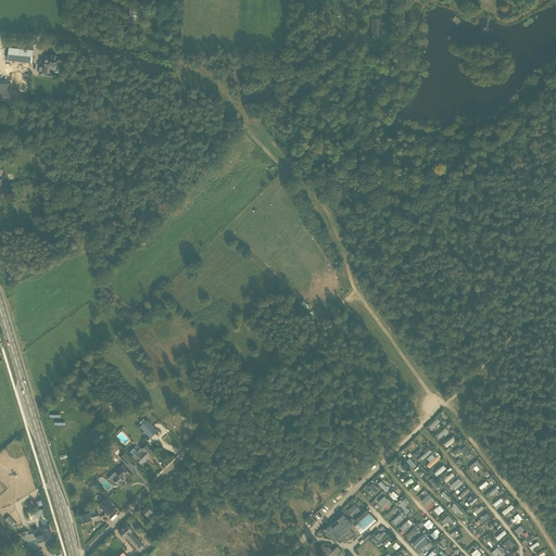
[(321,17),(314,21),(315,25),(316,28),(325,26),(321,17)]
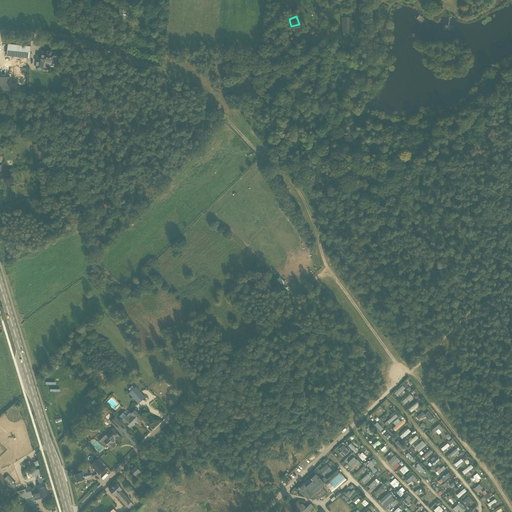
[(341,17),(342,34),(353,33),(352,17),(341,17)]
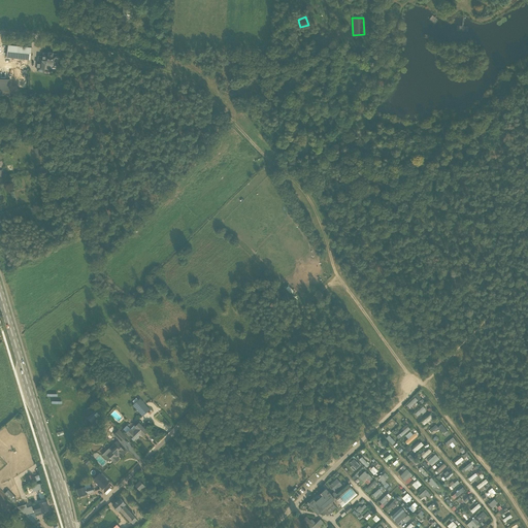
[(31,60),(32,47),(8,45),(7,58),(31,60)]
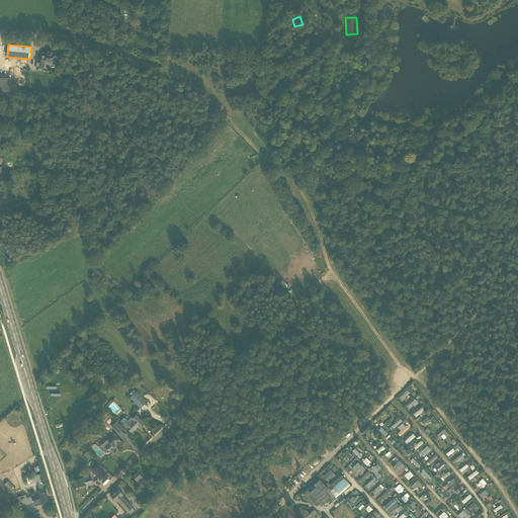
[(45,71),(45,66),(45,64),(57,65),(58,54),(53,53),(53,52),(48,52),(48,53),(42,52),(41,56),(37,55),(36,70),(45,71)]
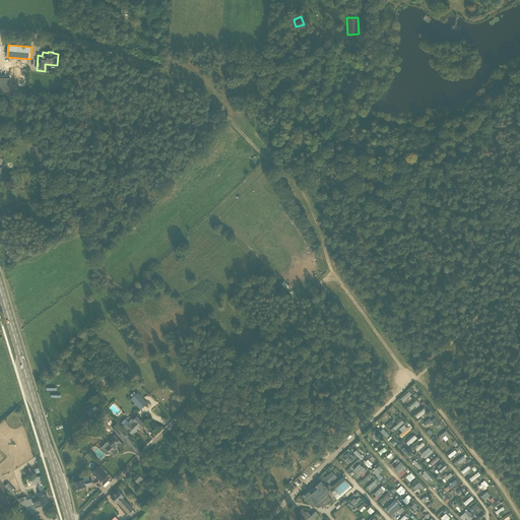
[(10,78),(0,77),(0,93),(10,93),(10,78)]
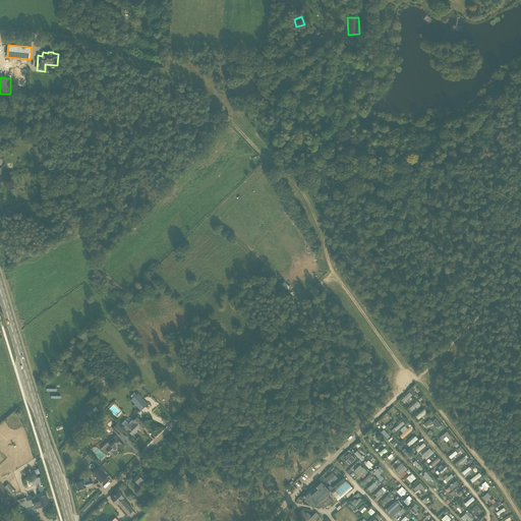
[(47,163),(39,165),(41,173),(48,172),(47,169),(48,169),(47,163)]
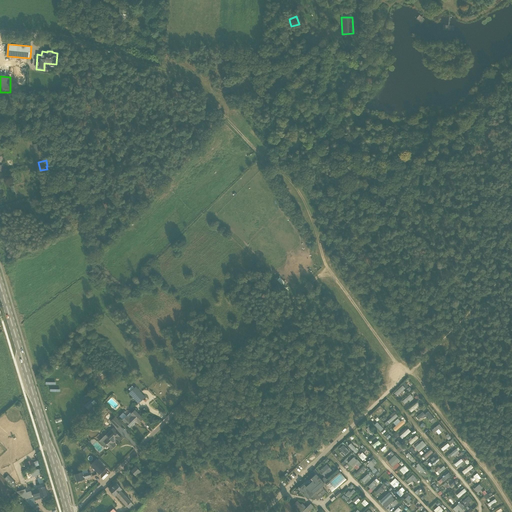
[(74,375),(69,369),(65,372),(71,378),(74,375)]
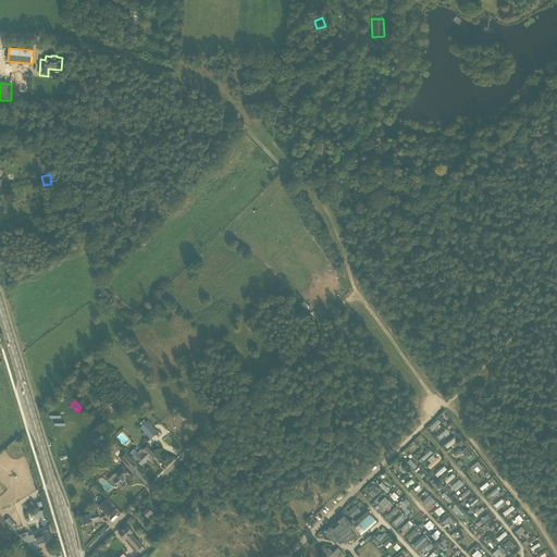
[(148,420),(139,428),(150,440),(159,432),(148,420)]
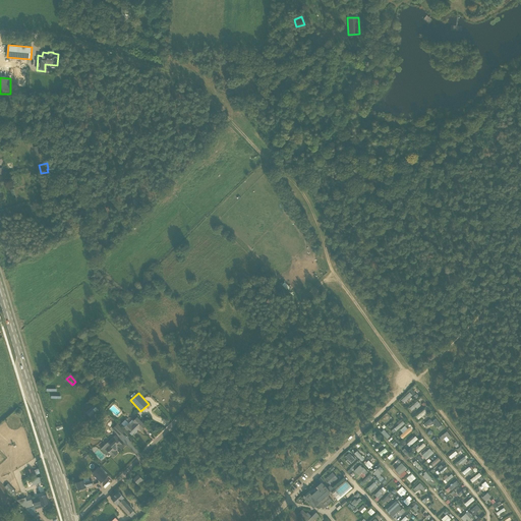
[(409,393),(401,401),(403,403),(412,396),(409,393)]
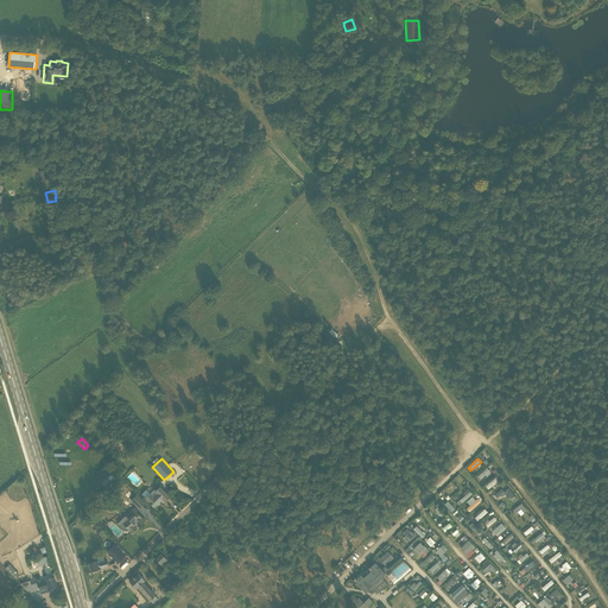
[(487,468),(477,476),(481,480),(486,475),(487,477),(489,475),(488,473),(491,472),(487,468)]
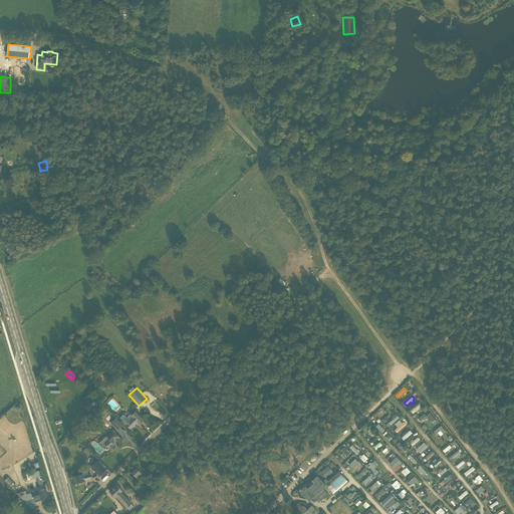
[(94,399),(85,407),(91,414),(94,411),(100,405),(99,403),(98,403),(94,399)]
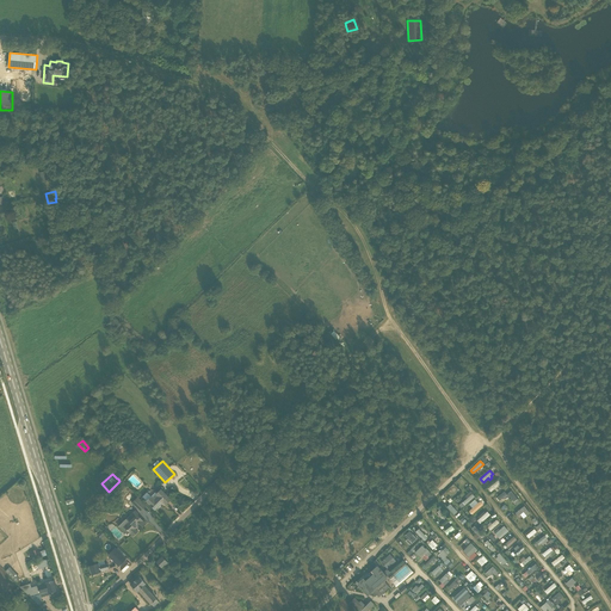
[(455,482),(462,489),(468,485),(462,476),(455,482)]
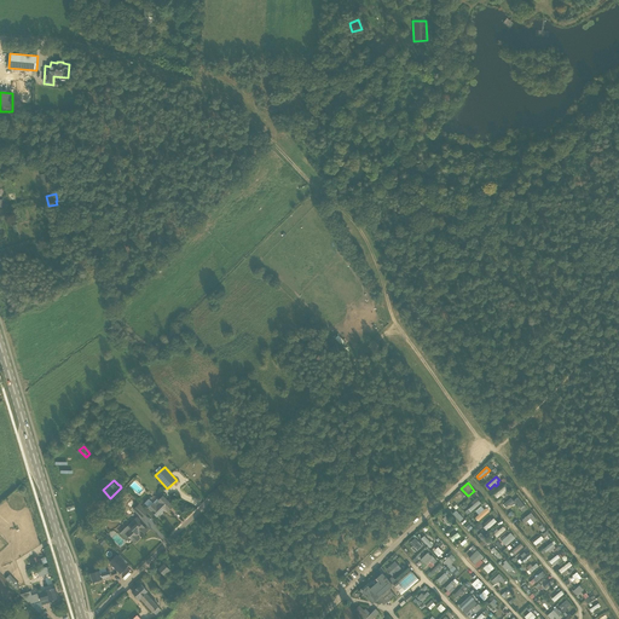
[(508,493),(507,491),(508,490),(509,489),(505,485),(495,495),(497,498),(503,493),(504,496),(508,493)]
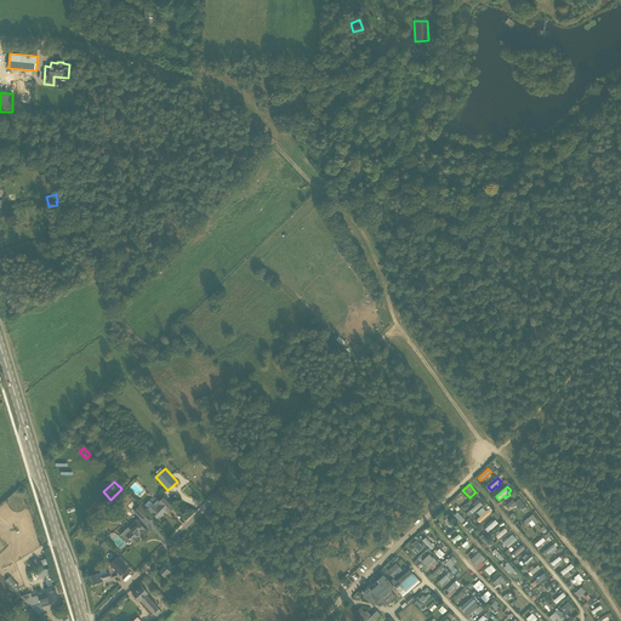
[(154,512),(153,513),(158,518),(166,510),(169,512),(174,508),(164,497),(155,506),(153,505),(149,508),(154,512)]
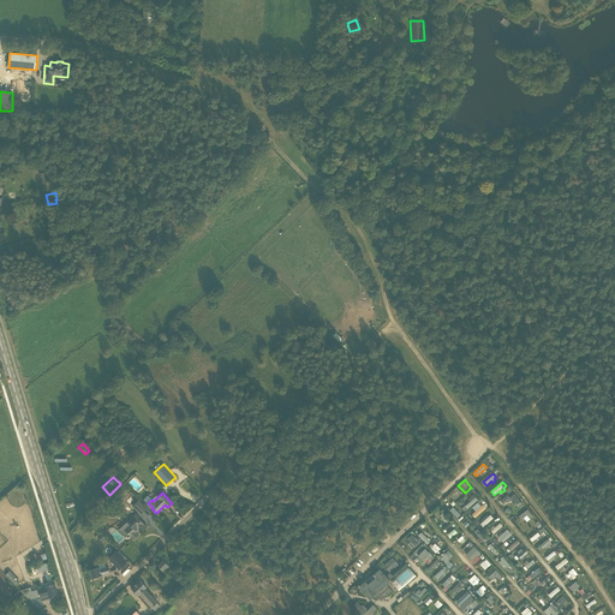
[(508,495),(500,501),(502,505),(507,501),(508,502),(514,500),(518,505),(521,502),(514,494),(511,496),(512,497),(511,499),(508,495)]
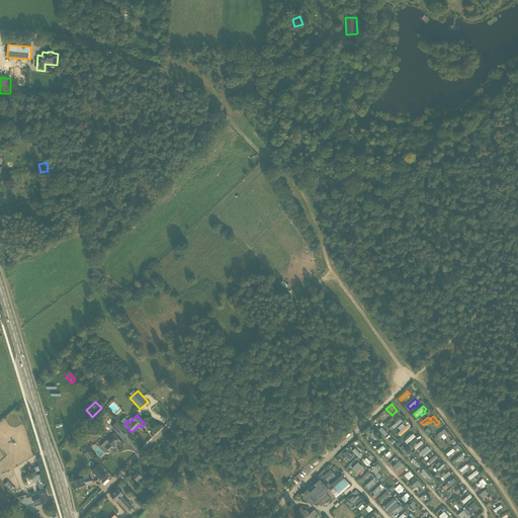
[(393,426),(395,428),(403,421),(401,418),(396,422),(393,426)]
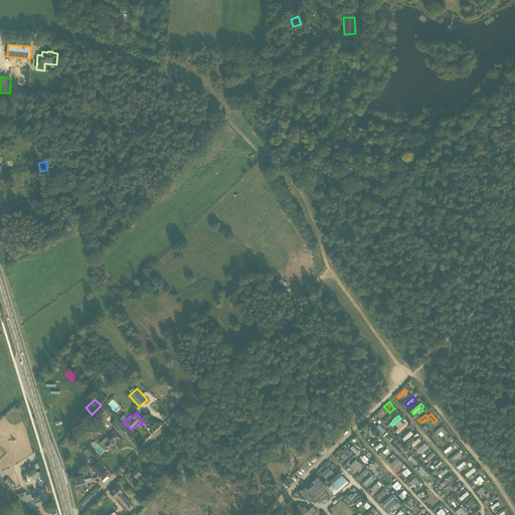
[(123,426),(116,419),(111,423),(119,432),(123,426)]
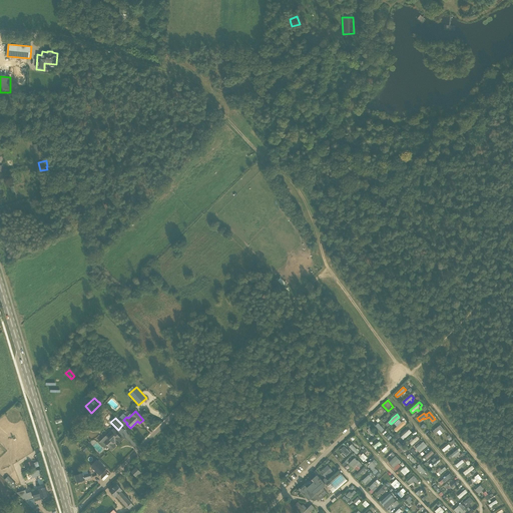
[(406,424),(403,421),(394,429),(397,432),(406,424)]
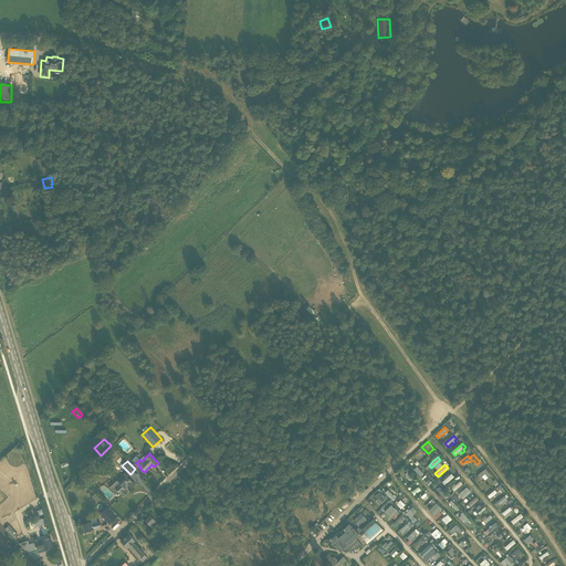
[(489,472),(485,469),(478,475),(480,479),(483,482),(484,481),(485,481),(488,479),(491,477),(489,473),(490,473),(489,472)]
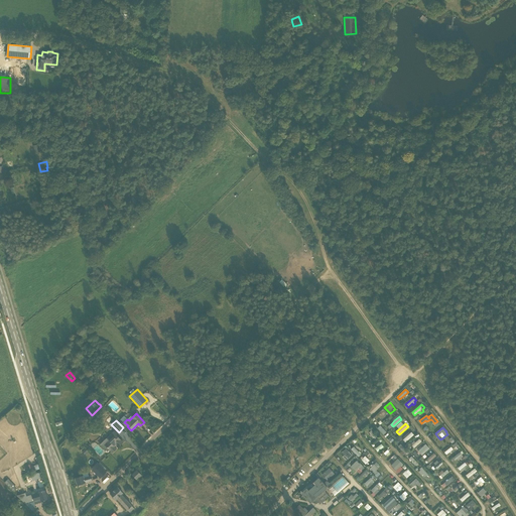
[(371,429),(369,432),(374,437),(375,438),(378,436),(371,429)]
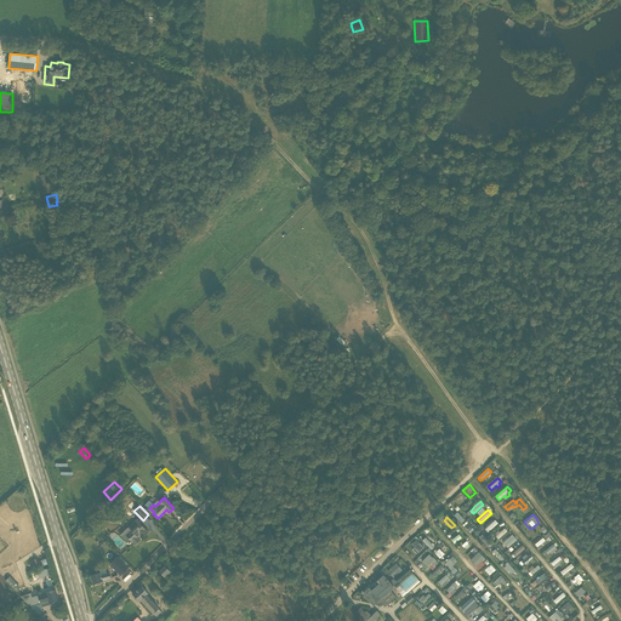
[(131,530),(126,535),(130,539),(136,545),(140,540),(137,537),(140,535),(142,537),(148,533),(144,528),(140,523),(141,522),(137,518),(127,528),(131,530)]
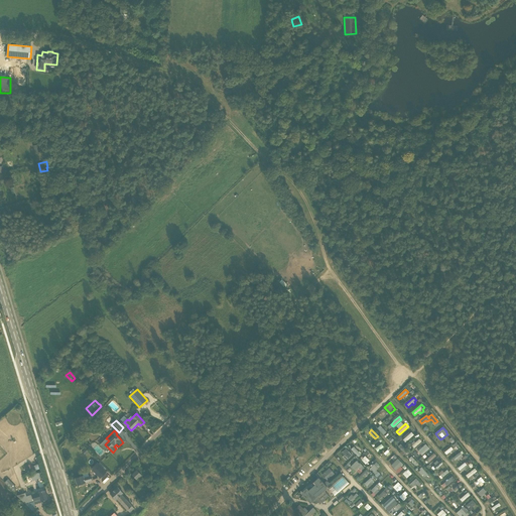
[(414,434),(411,431),(403,439),(405,442),(414,434)]
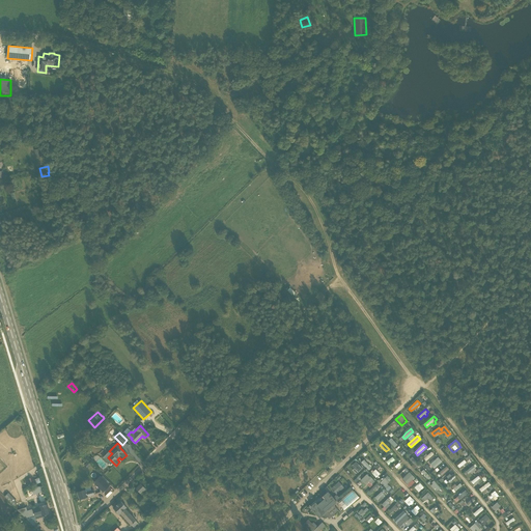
[(426,462),(435,454),(431,451),(424,458),(426,462)]
